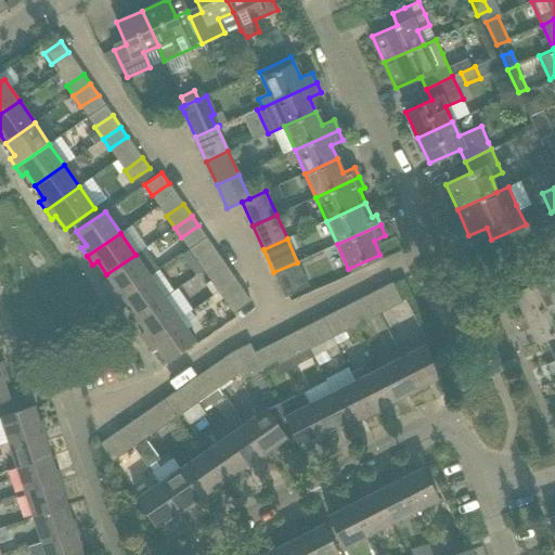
[(204,271),(221,258),(214,247),(195,259),(204,271)]
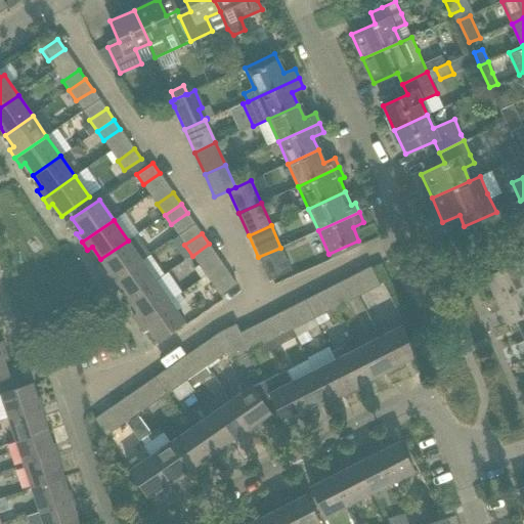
[(110,282),(142,260),(128,241),(100,259),(108,271),(104,274),(110,282)]
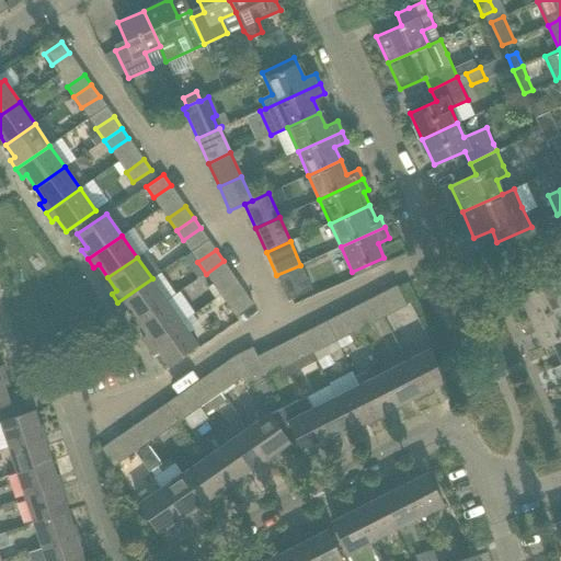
[(213,284),(230,271),(224,261),(206,274),(213,284)]
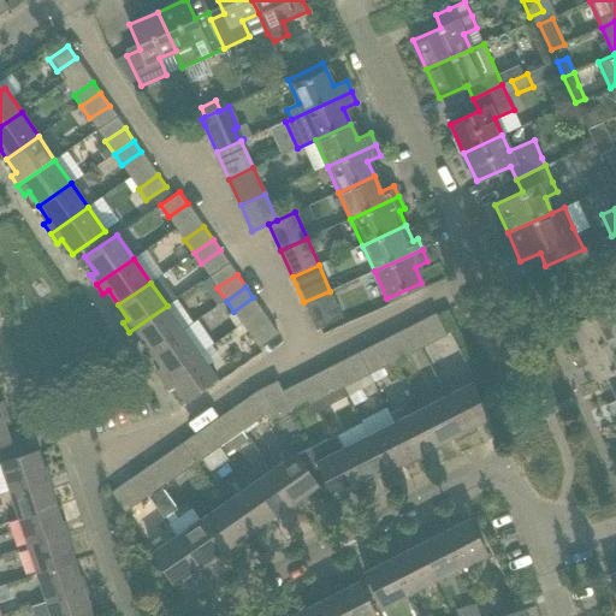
[(343,318),(330,291),(303,302),(317,330),(343,318)]
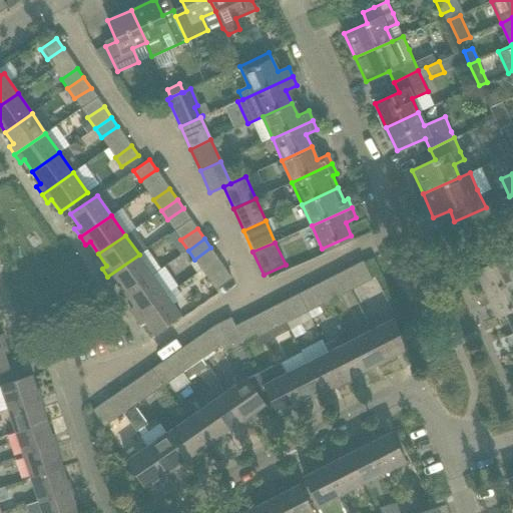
[(512,253),(505,258),(467,276),(471,286),(480,281),(486,293),(512,281),(512,253)]
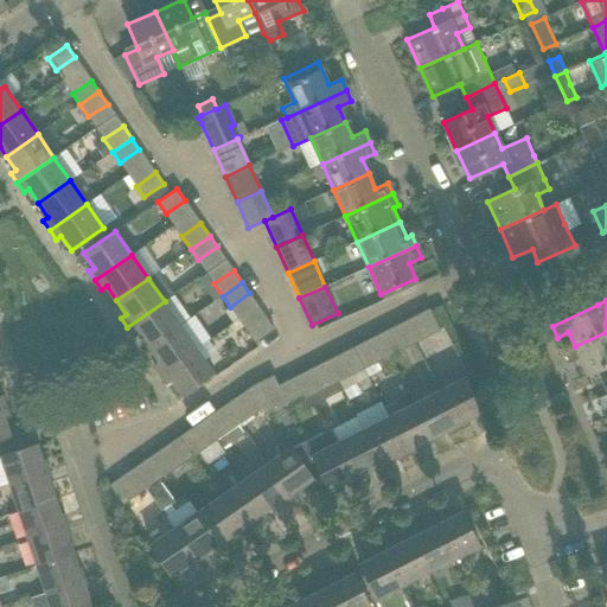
[(180,325),(165,301),(127,327),(134,337),(139,333),(148,347),(180,325)]
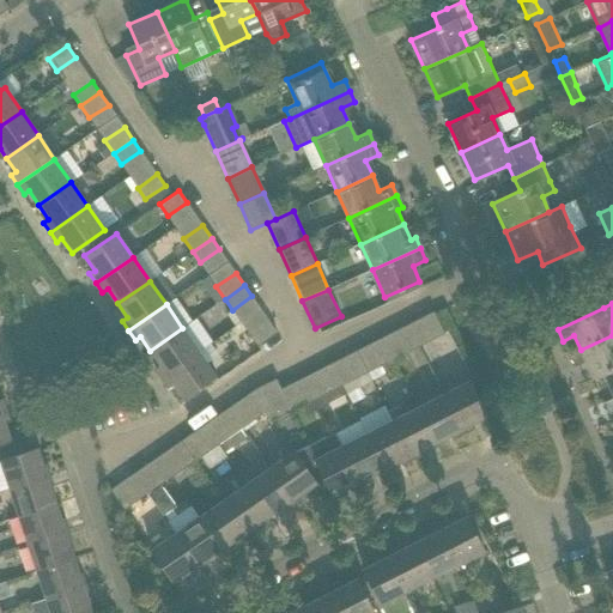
[(444,333),(434,313),(420,319),(431,340),(444,333)]
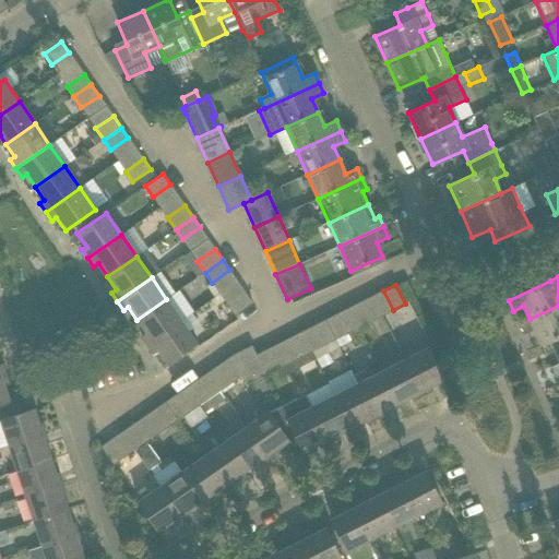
[(253,304),(245,292),(227,304),(236,316),(253,304)]
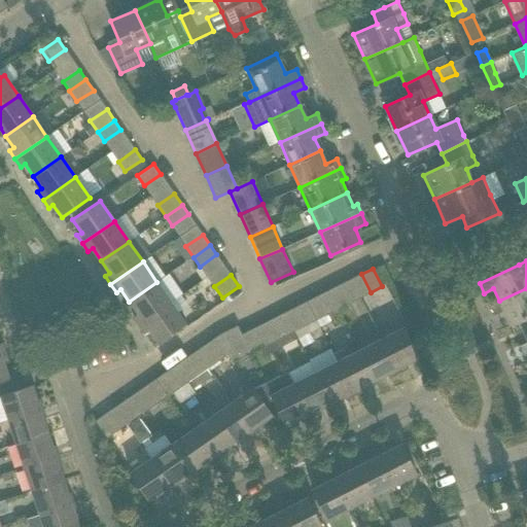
[(139,324),(171,303),(156,282),(129,302),(138,313),(133,316),(139,324)]
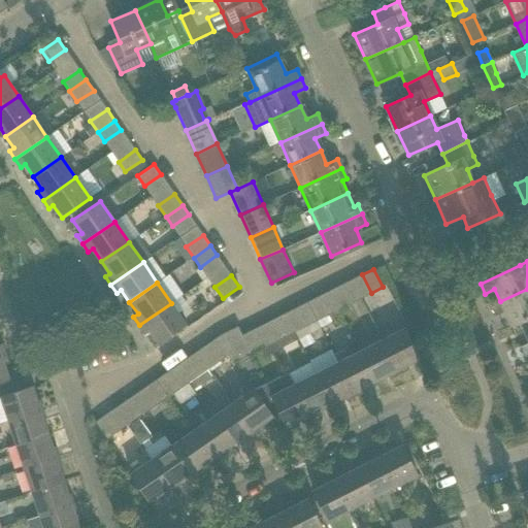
[(350,304),(340,286),(330,291),(338,309),(350,304)]
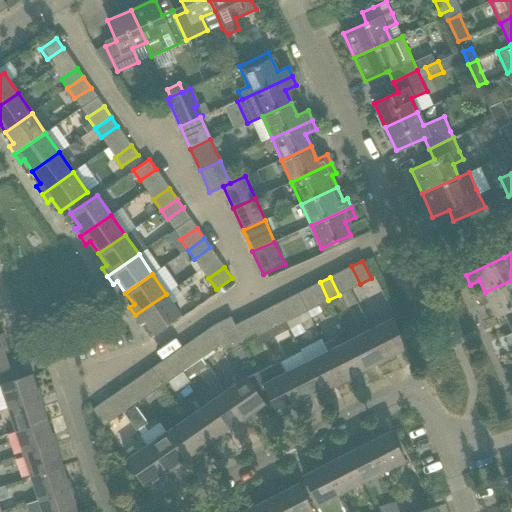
[(328,300),(320,282),(308,288),(317,306),(328,300)]
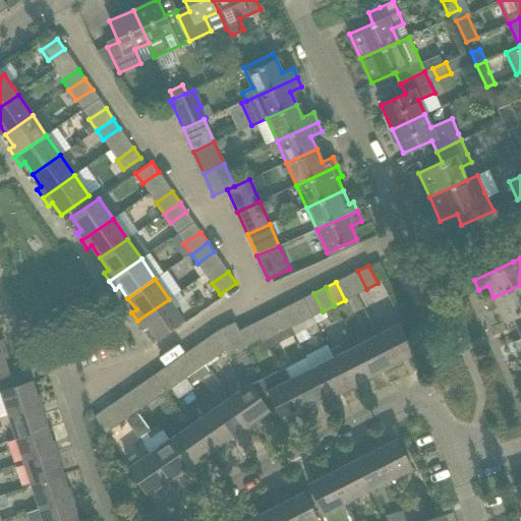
[(183,320),(169,299),(137,321),(142,329),(147,326),(156,339),(183,320)]
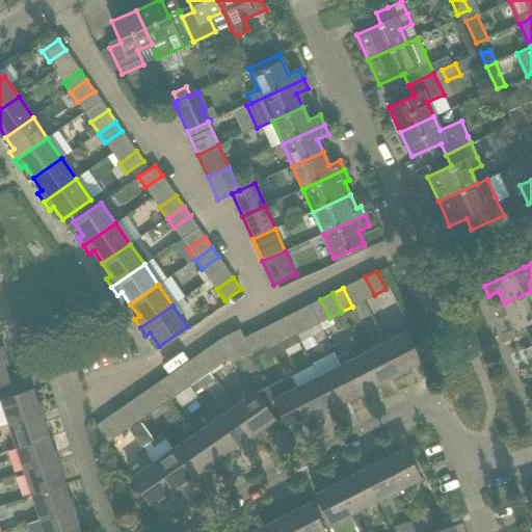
[(308,328),(298,311),(288,316),(297,335),(308,328)]
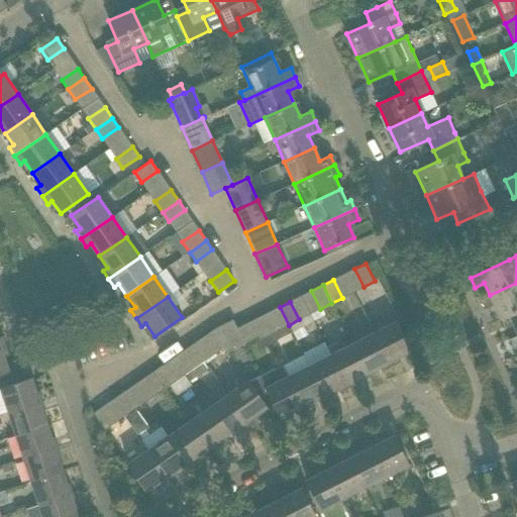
[(289,325),(280,307),(269,313),(278,330),(289,325)]
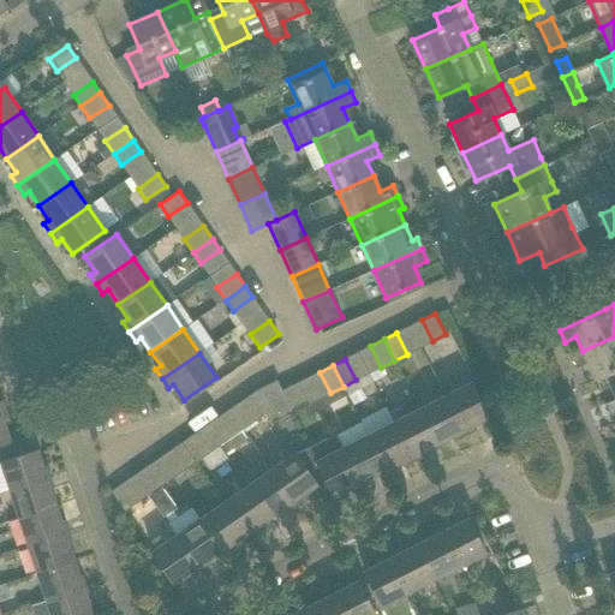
[(614,368),(593,377),(599,389),(610,384),(614,394),(614,368)]
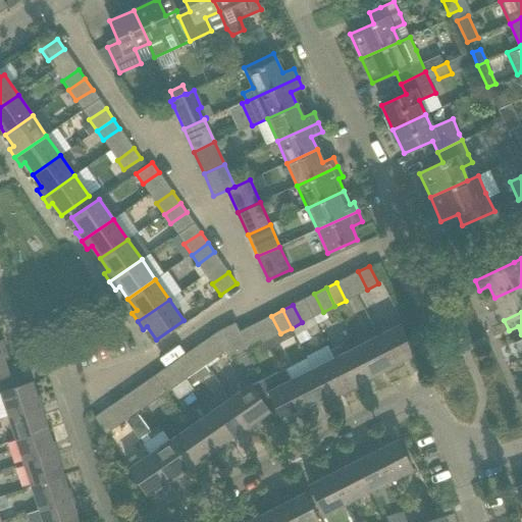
[(248,350),(240,331),(233,320),(205,341),(216,357),(225,351),(230,360),(235,358),(248,350)]
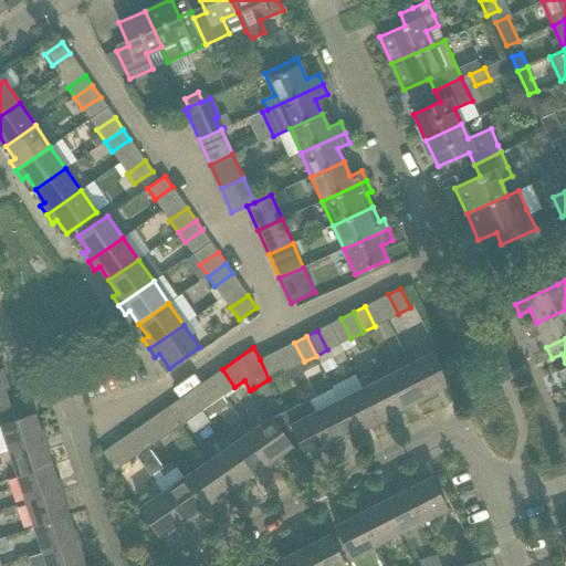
[(433,352),(413,362),(409,365),(428,401),(438,397),(436,391),(450,384),(433,352)]
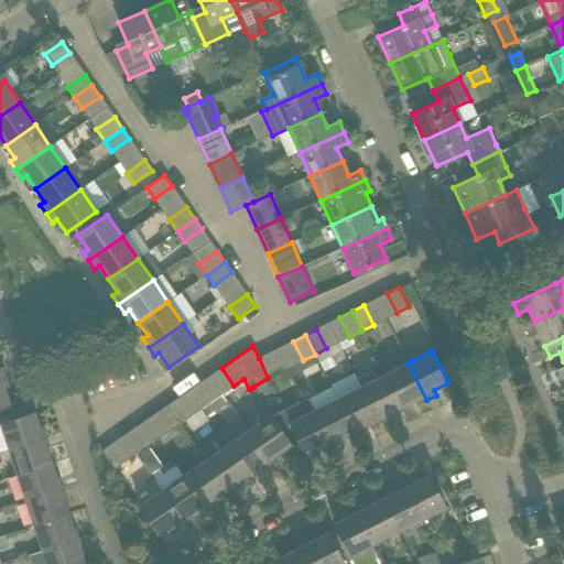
[(280,372),(270,353),(259,358),(268,378),(280,372)]
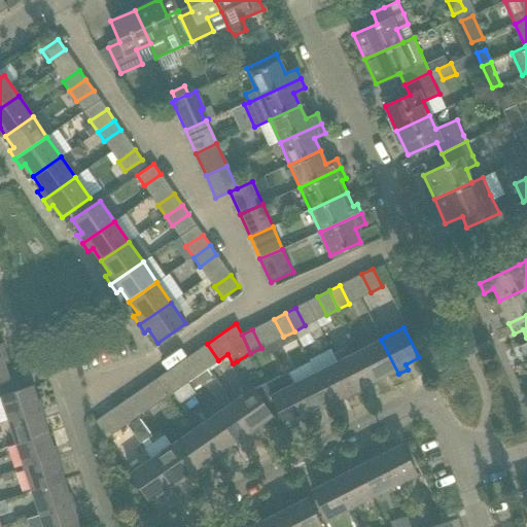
[(398,374),(381,340),(359,350),(374,381),(387,374),(390,379),(398,374)]
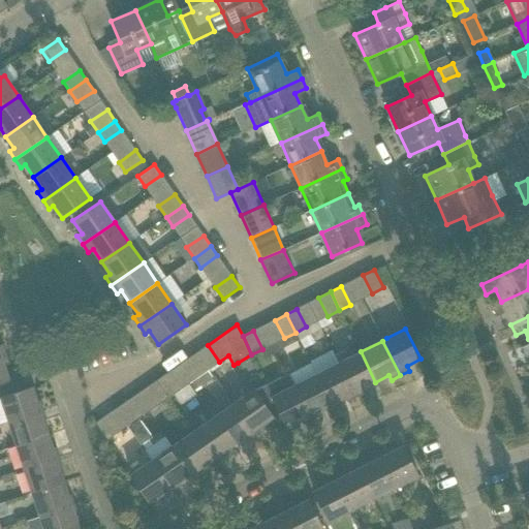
[(375,382),(361,351),(339,363),(356,398),(365,394),(363,389),(375,382)]
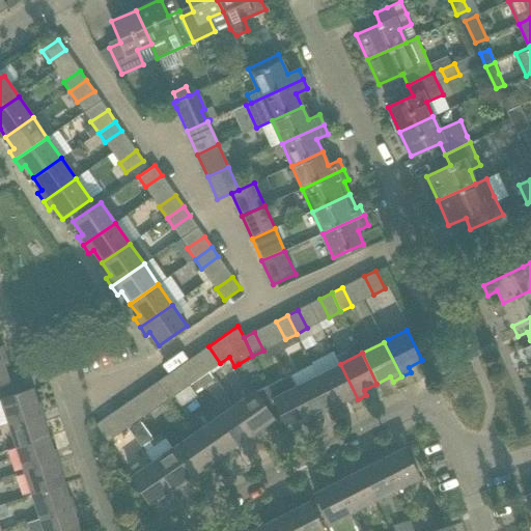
[(9,365),(6,355),(0,357),(0,384),(9,381),(4,366),(9,365)]
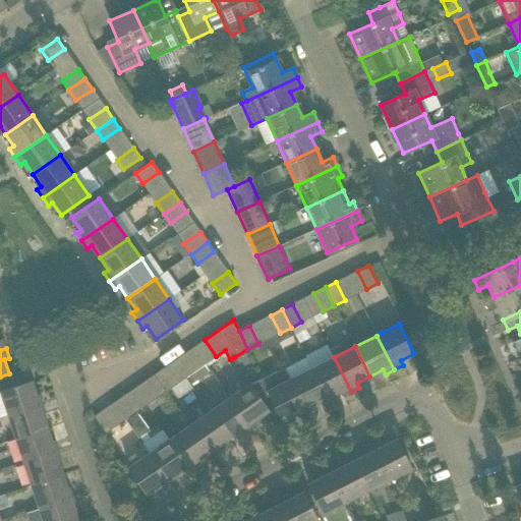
[(234,357),(240,368),(251,362),(245,351),(234,357)]
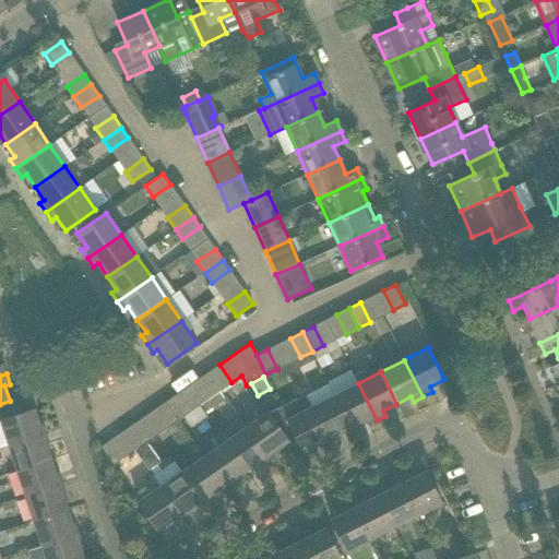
[(210,397),(198,380),(187,388),(199,405),(210,397)]
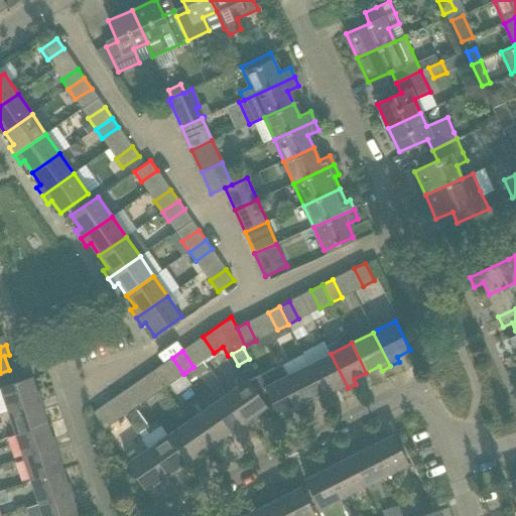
[(348,388),(331,354),(308,365),(324,394),(336,388),(339,392),(348,388)]
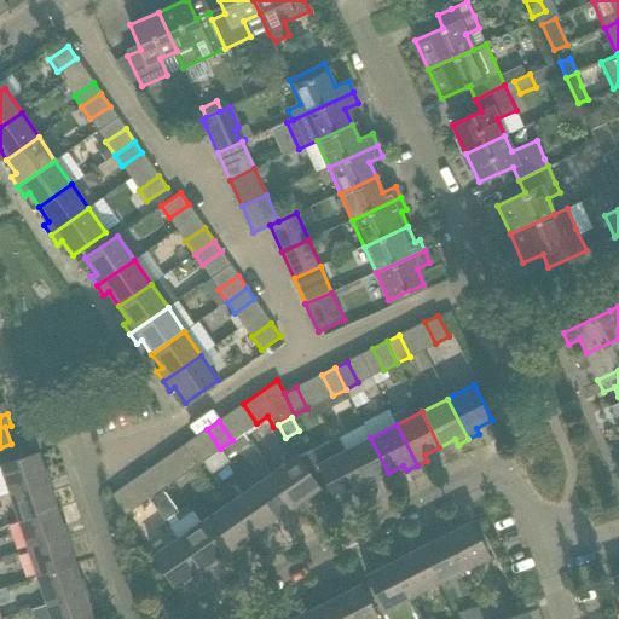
[(220,449),(207,429),(195,438),(208,457),(220,449)]
